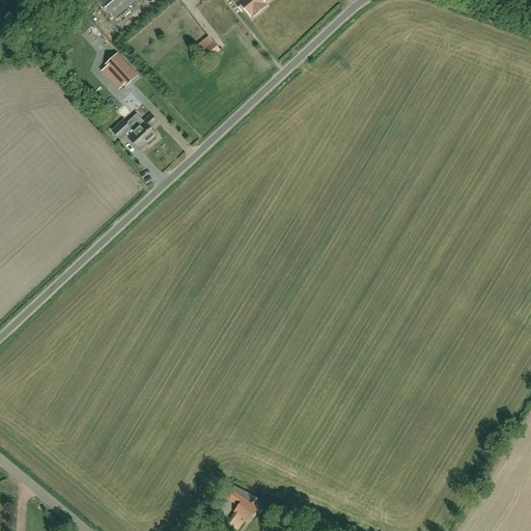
[(137,0),(96,0),(113,20),(137,0)]
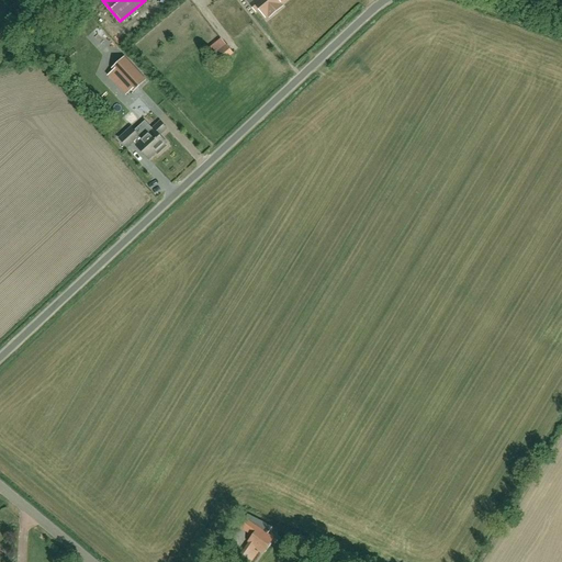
[(268,15),(269,17),(282,7),(281,4),(285,0),(255,0),(250,4),(256,11),(259,9),(266,17),(268,15)]
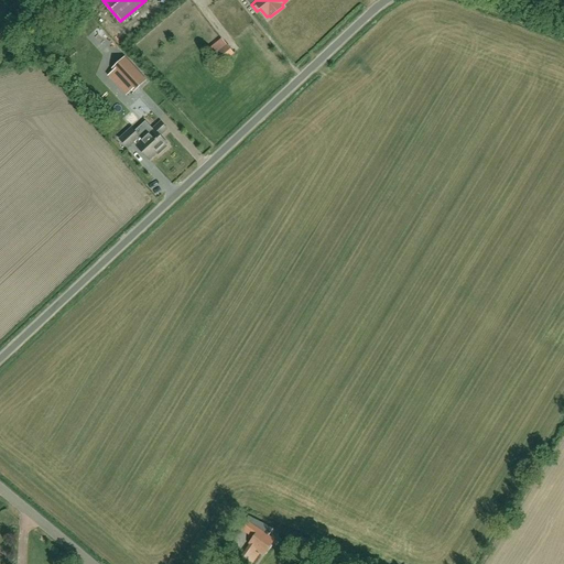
[(235,54),(227,45),(221,39),(206,52),(219,67),(235,54)]
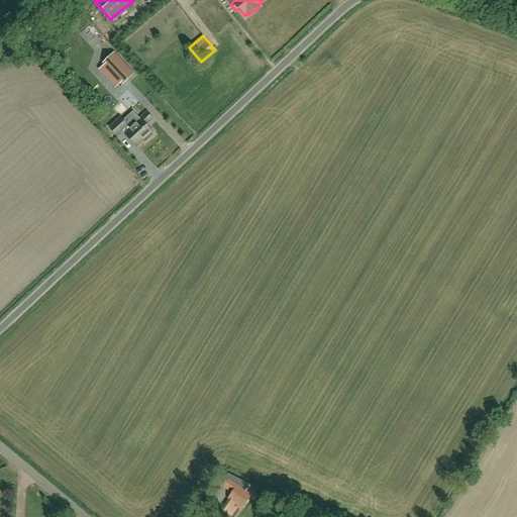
[(123,84),(133,74),(114,54),(104,63),(105,65),(121,82),(123,84)]
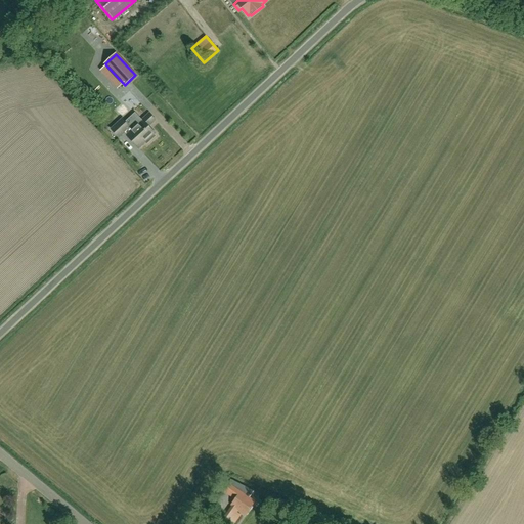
[(143,121),(138,126),(133,131),(122,120),(111,130),(119,138),(125,133),(127,135),(126,135),(138,149),(144,143),(146,145),(156,136),(154,135),(155,134),(148,127),(156,121),(149,114),(142,120),(143,121)]
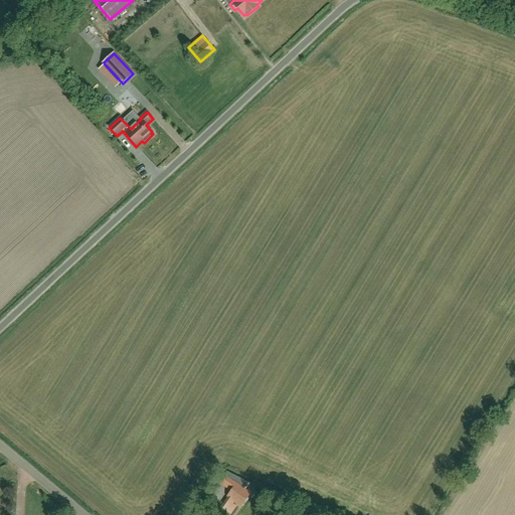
[(224,475),(218,483),(229,490),(225,495),(226,496),(234,501),(237,503),(240,506),(249,493),(244,489),(237,484),(234,482),(224,475)]
